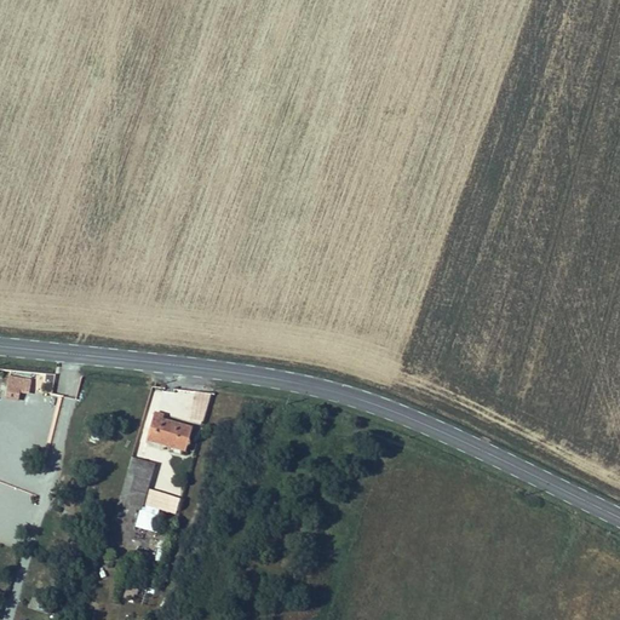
[(29,392),(30,378),(6,377),(5,399),(18,400),(19,391),(29,392)]
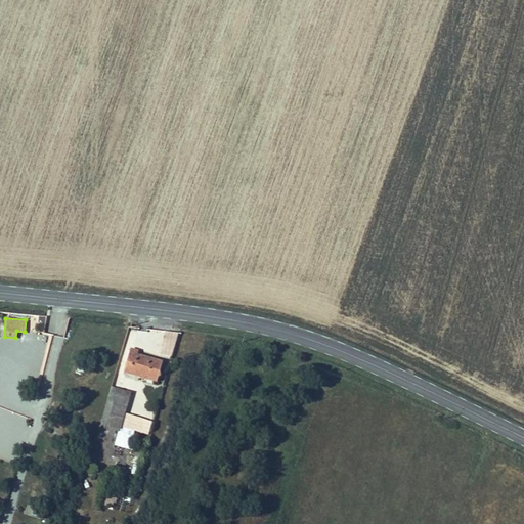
[(130,349),(123,373),(157,382),(162,362),(137,355),(138,352),(130,349)]
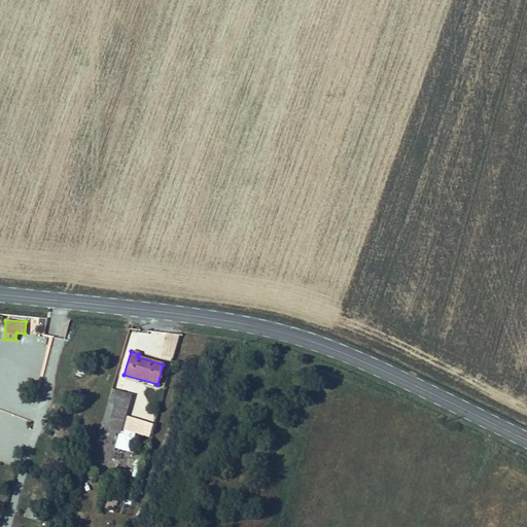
[(119,391),(112,389),(102,424),(109,426),(119,391)]
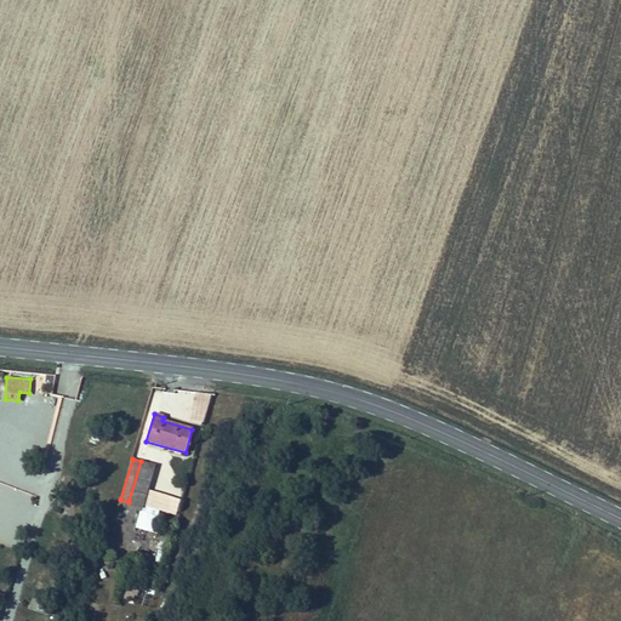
[(155,466),(141,461),(129,502),(143,506),(155,466)]
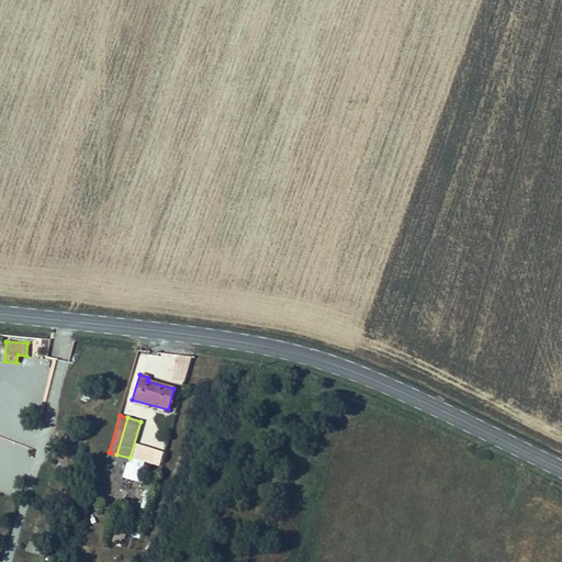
[(126,463),(123,478),(144,484),(148,469),(126,463)]
